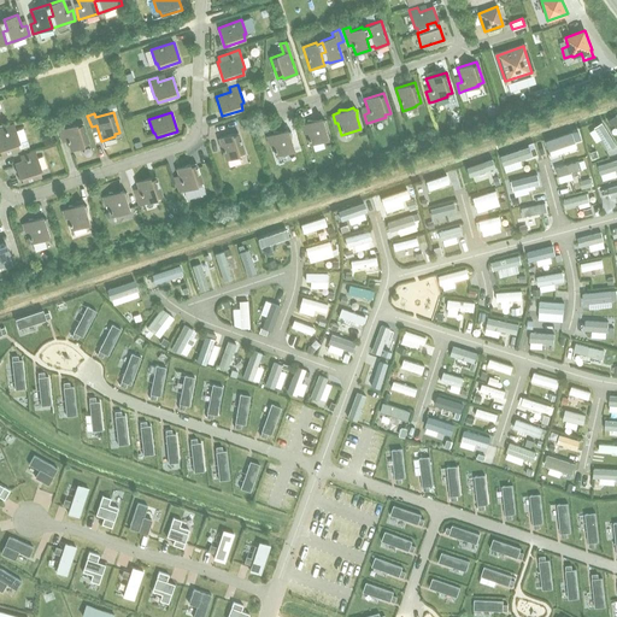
[(248,117),(240,119),(244,129),(251,127),(248,117)]
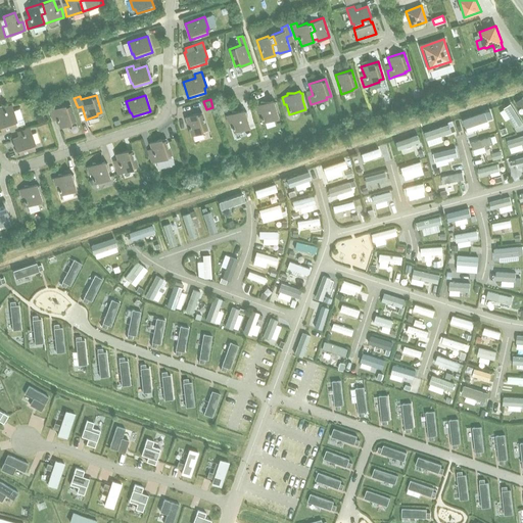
[(258,112),(263,124),(278,117),(275,108),(275,102),(273,102),(273,100),(267,102),(259,102),(259,104),(254,105),(256,113),(258,112)]
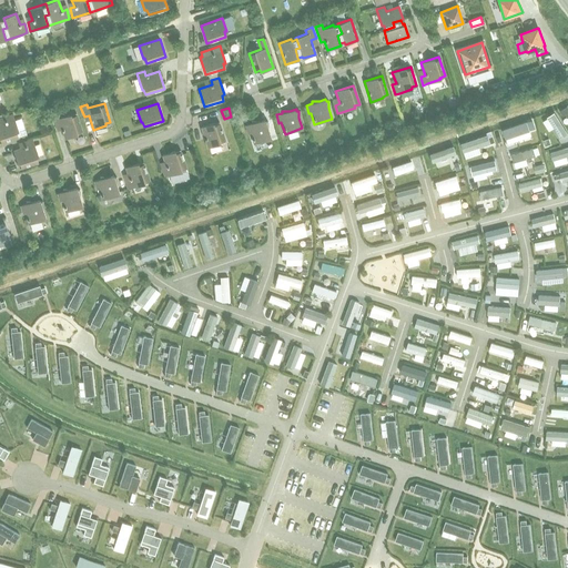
[(75,112),(59,118),(58,114),(52,115),(56,127),(60,125),(64,139),(78,134),(77,133),(82,131),(75,112)]
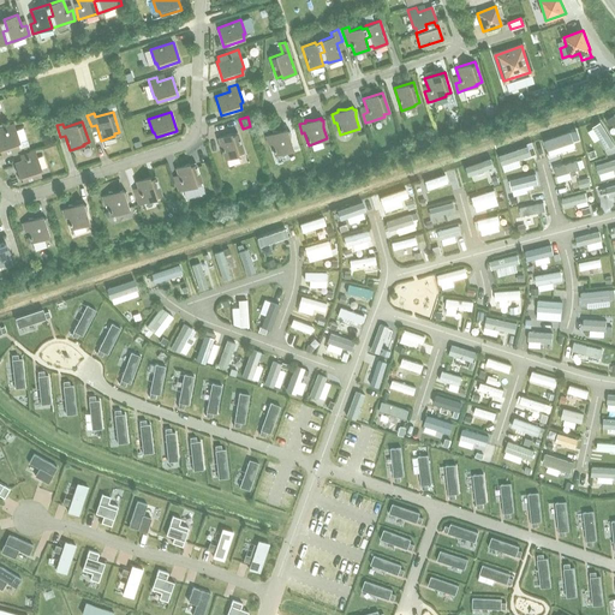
[(614,144),(599,121),(591,126),(607,149),(614,144)]
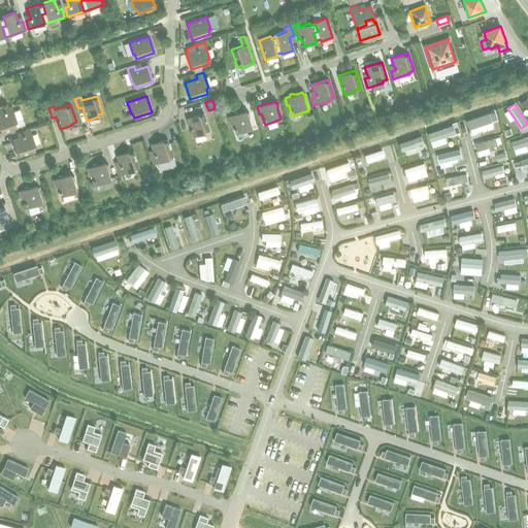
[(0,132),(17,127),(14,123),(17,122),(11,106),(4,108),(5,112),(0,113),(0,132)]
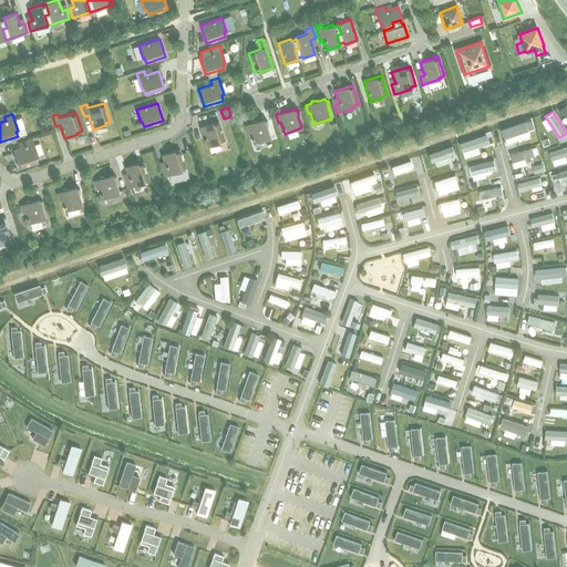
[(249,133),(253,144),(270,138),(267,127),(267,121),(265,121),(264,119),(258,121),(250,121),(250,123),(245,125),(247,133),(249,133)]
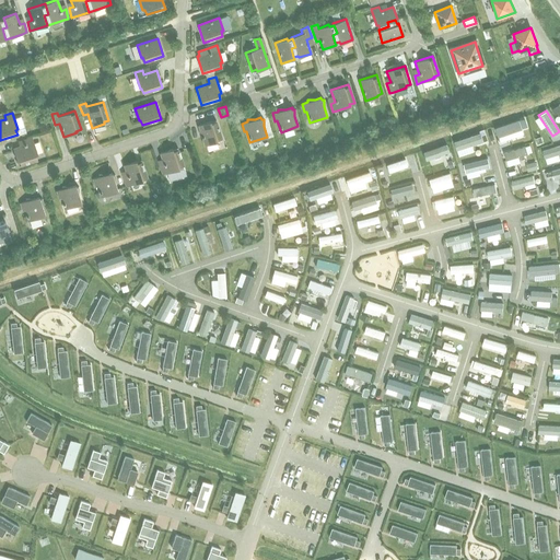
[(217,140),(221,138),(216,119),(198,125),(205,146),(217,141),(217,140)]
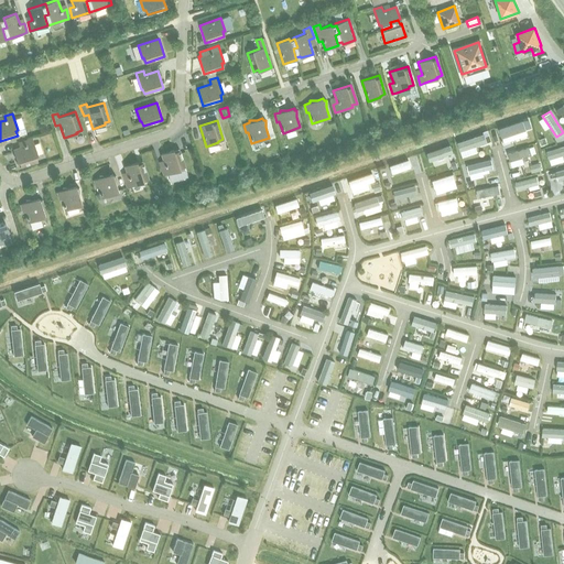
[(525,130),(522,120),(498,128),(501,138),(525,130)]
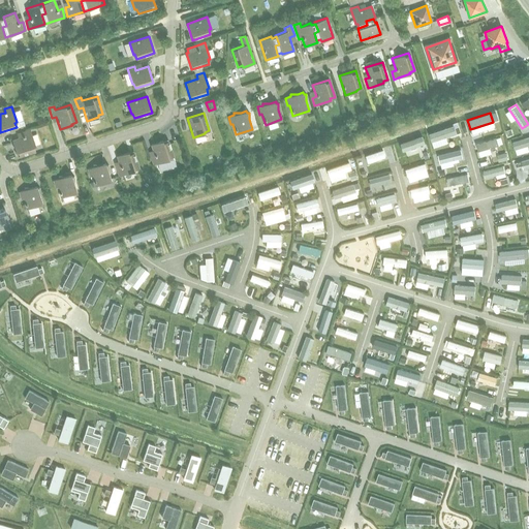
[(456,133),(454,125),(429,133),(432,142),(456,133)]
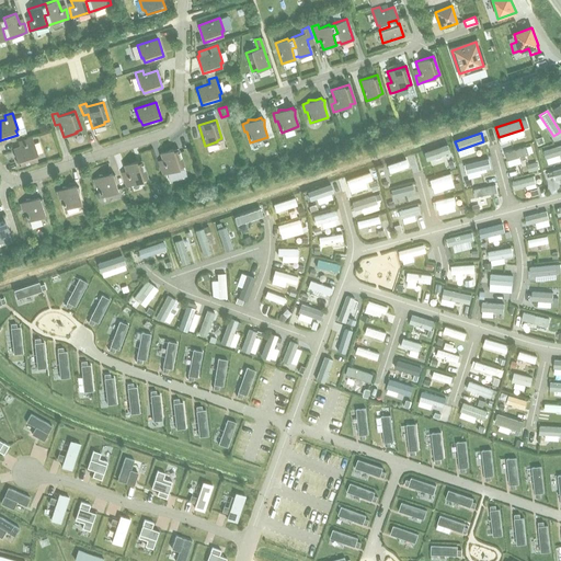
[(37,160),(35,155),(37,155),(32,137),(24,140),(25,145),(12,149),(19,167),(37,160)]
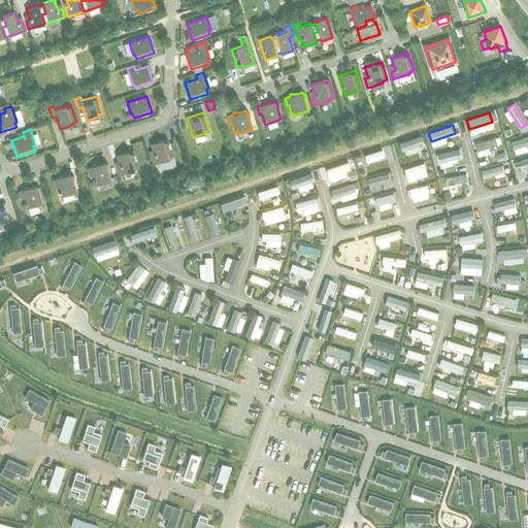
[(527,144),(527,135),(510,140),(513,149),(527,144)]
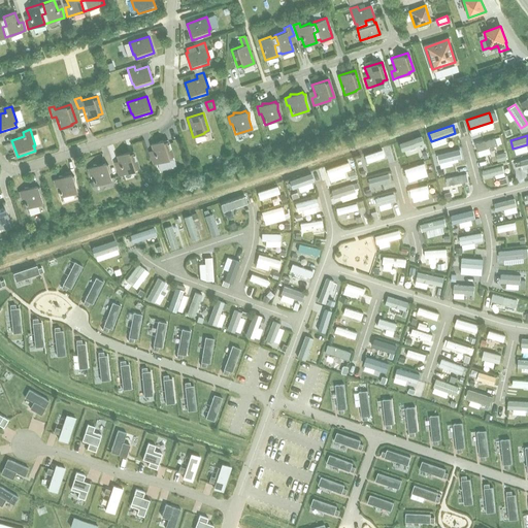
[(423,143),(421,136),(398,143),(400,151),(423,143)]
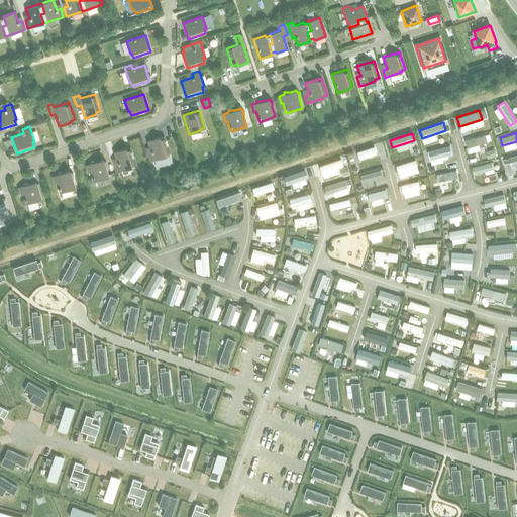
[(488,141),(485,134),(466,139),(468,147),(488,141)]
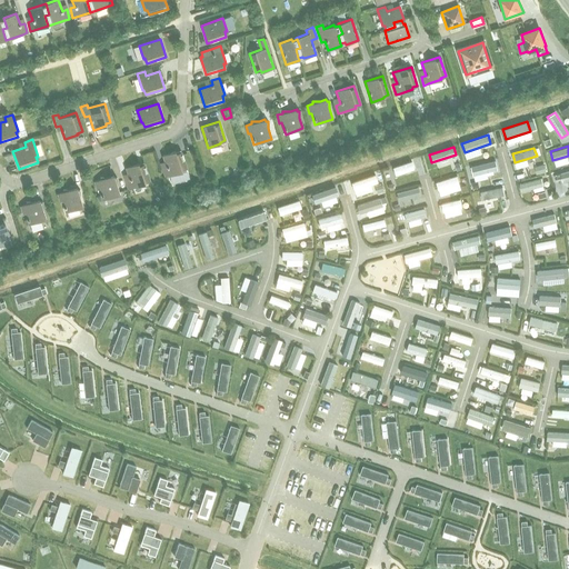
[(165,178),(169,176),(181,172),(181,170),(187,168),(180,149),(162,156),(166,167),(161,168),(165,178)]
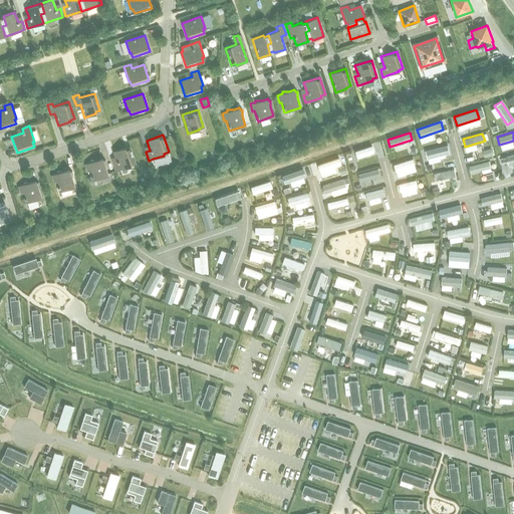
[(373,152),(371,145),(354,151),(357,158),(373,152)]
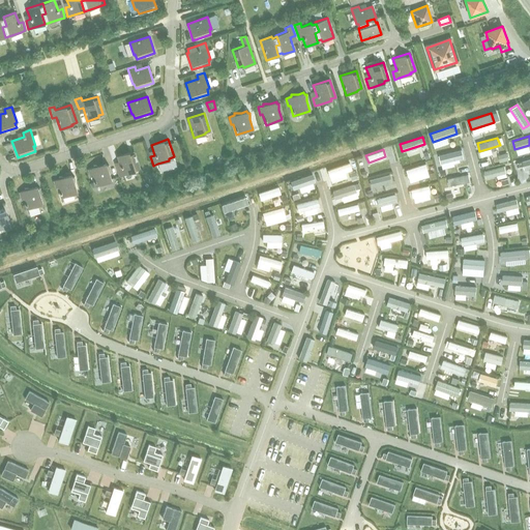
[(463,157),(461,149),(439,154),(441,164),(463,157)]
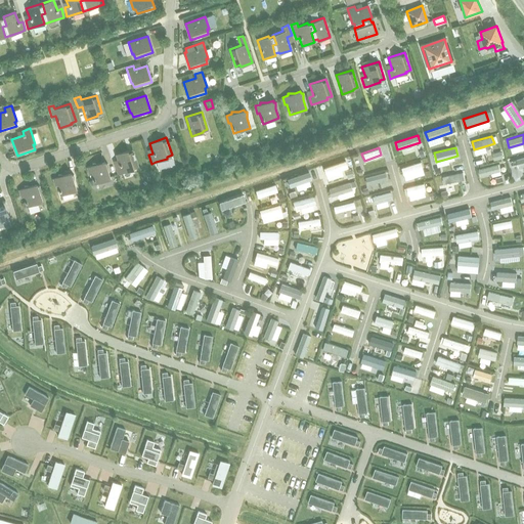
[(132,148),(116,155),(120,166),(116,168),(118,175),(133,170),(133,168),(137,166),(132,148)]
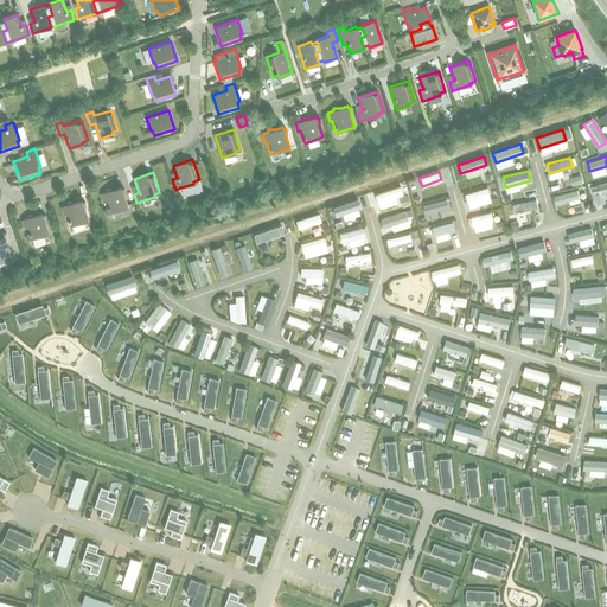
[(403,195),(400,185),(375,195),(377,203),(403,195)]
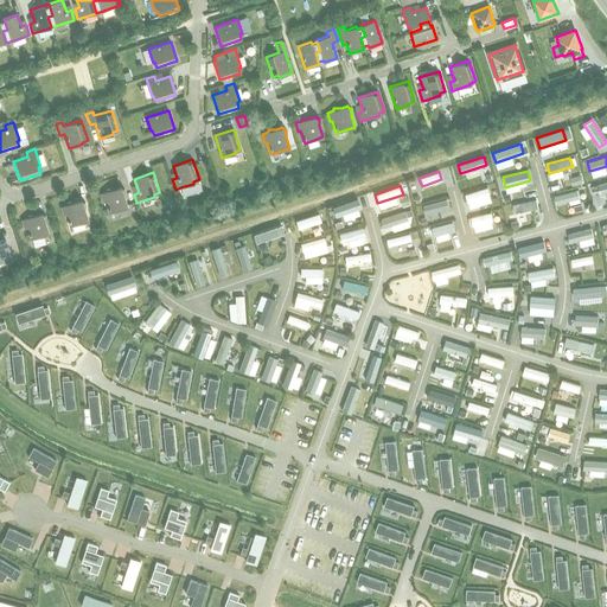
[(107,208),(109,213),(128,208),(125,197),(123,189),(121,189),(121,186),(114,189),(107,189),(107,191),(100,193),(103,202),(106,202),(107,208)]
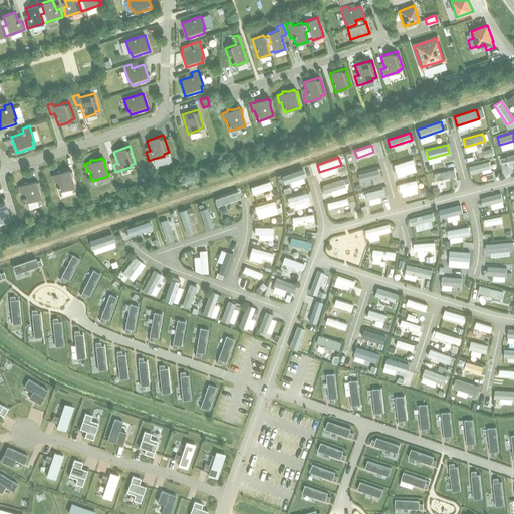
[(415,166),(413,159),(393,164),(395,172),(415,166)]
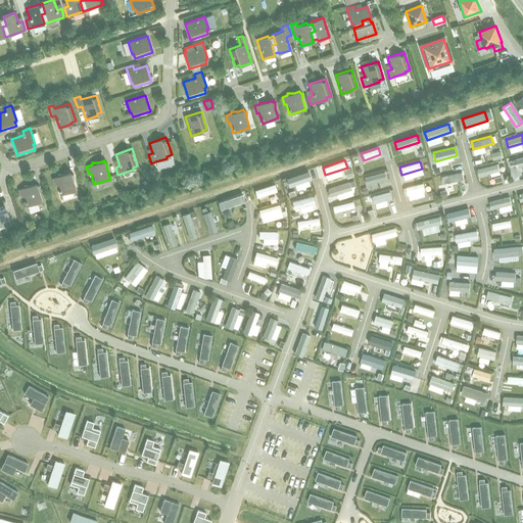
[(498,171),(497,163),(477,169),(479,176),(498,171)]
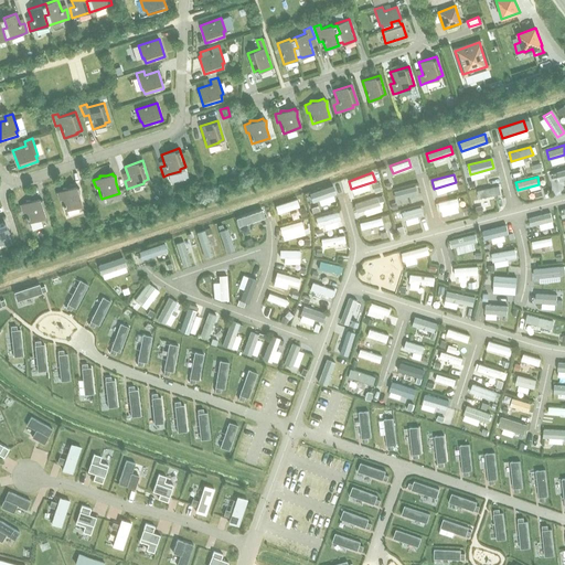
[(336,194),(332,184),(309,192),(312,202),(336,194)]
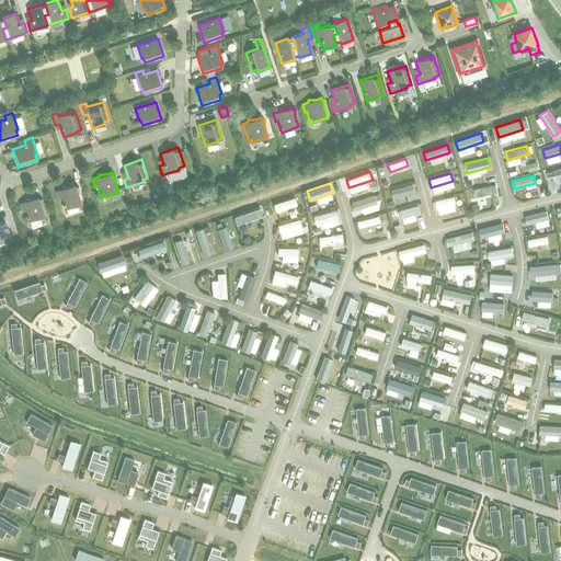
[(412,183),(391,190),(393,197),(414,192),(412,183)]
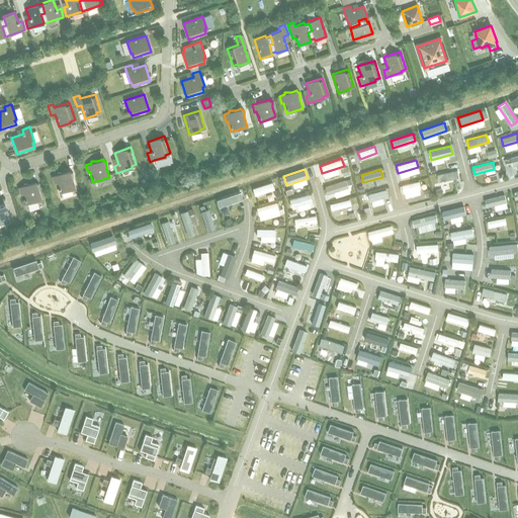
[(55,184),(56,183),(60,193),(75,188),(72,179),(72,172),(70,172),(70,170),(64,172),(57,172),(57,174),(52,176),(55,184)]
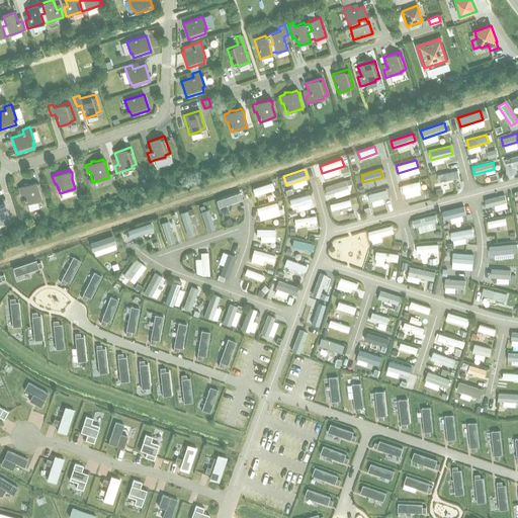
[(458,177),(457,170),(438,174),(439,181),(458,177)]
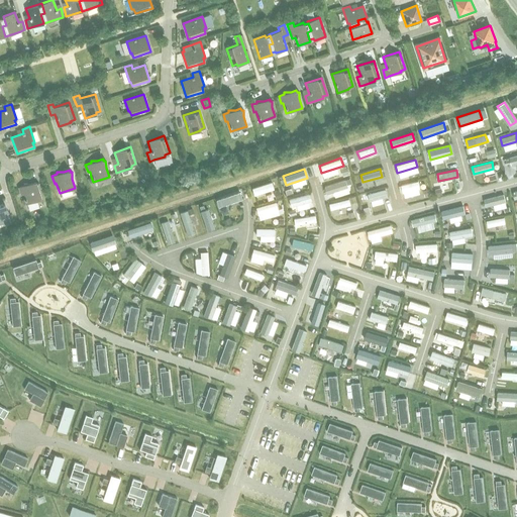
[(347,188),(345,180),(324,186),(326,194),(347,188)]
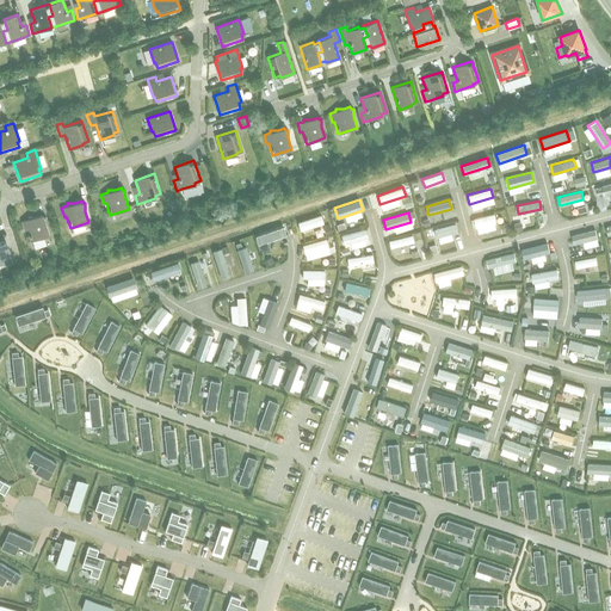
[(30,241),(31,241),(49,235),(45,224),(45,216),(43,216),(42,214),(36,216),(28,216),(28,218),(22,221),(24,230),(26,229),(29,235),(30,241)]
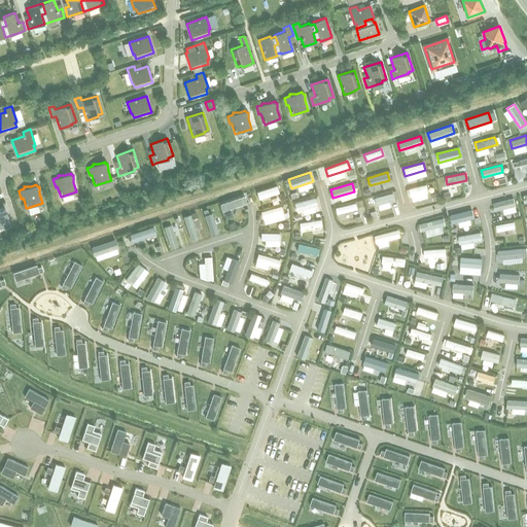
[(428,191),(426,184),(408,188),(410,196),(428,191)]
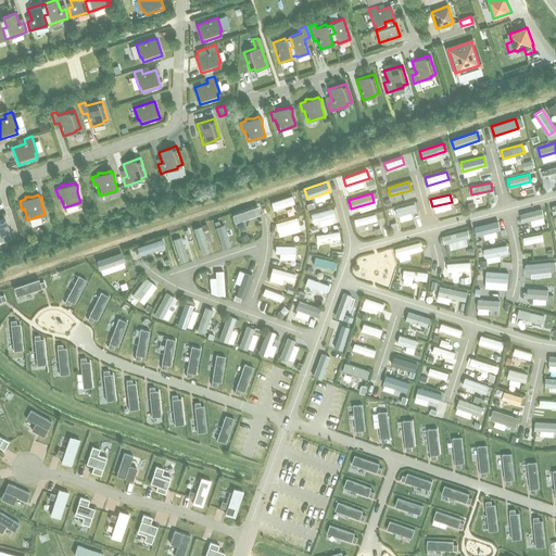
[(294,203),(292,196),(272,202),(274,210),(294,203)]
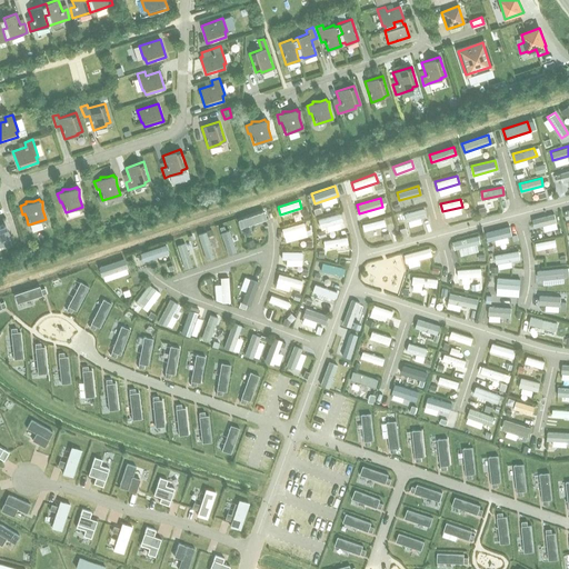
[(423,209),(403,215),(406,222),(426,216),(423,209)]
